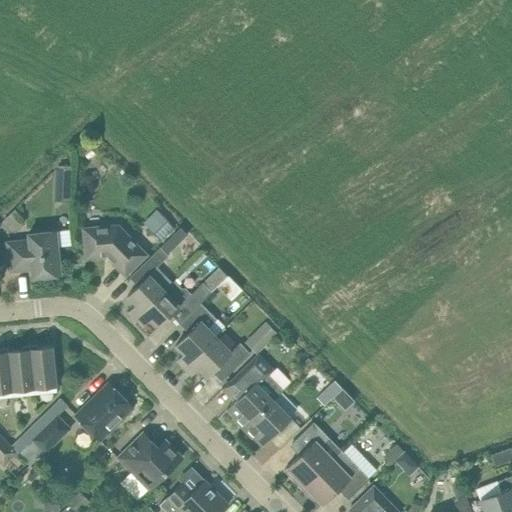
[(55,170),(54,201),(68,201),(68,171),(55,170)]
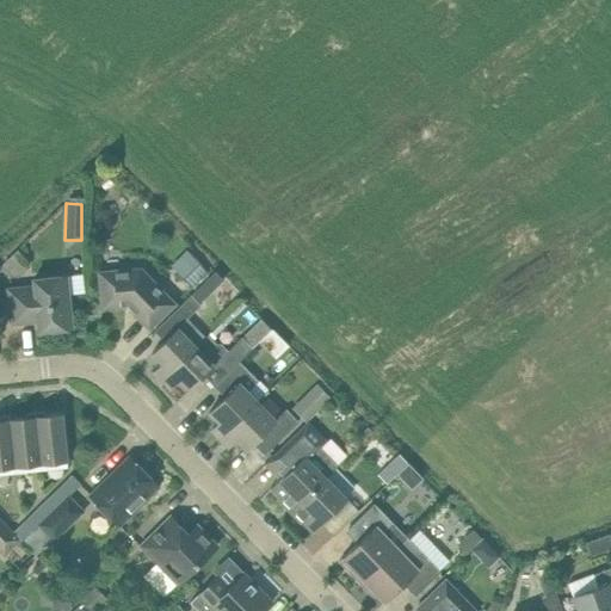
[(18,250),(2,266),(13,277),(19,277),(30,267),(29,261),(18,250)]
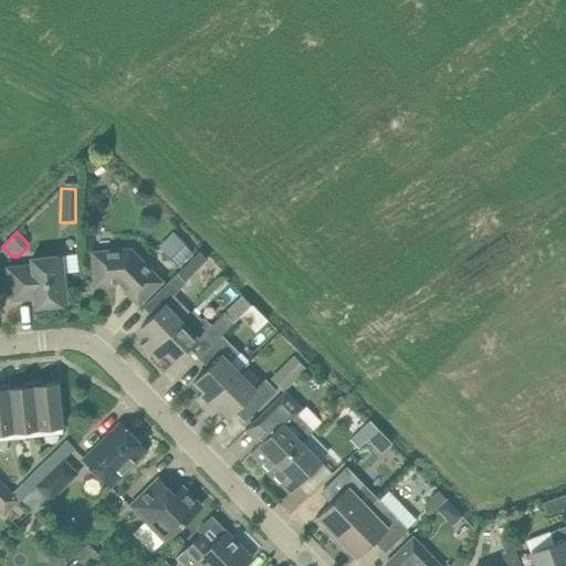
[(194,252),(176,236),(161,249),(179,266),(194,252)]
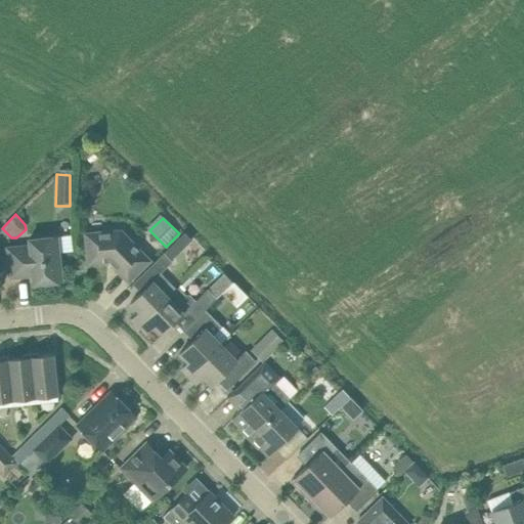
[(83,232),(85,245),(85,244),(88,264),(108,262),(108,260),(111,260),(118,267),(116,269),(128,282),(142,268),(151,259),(121,228),(83,232)]
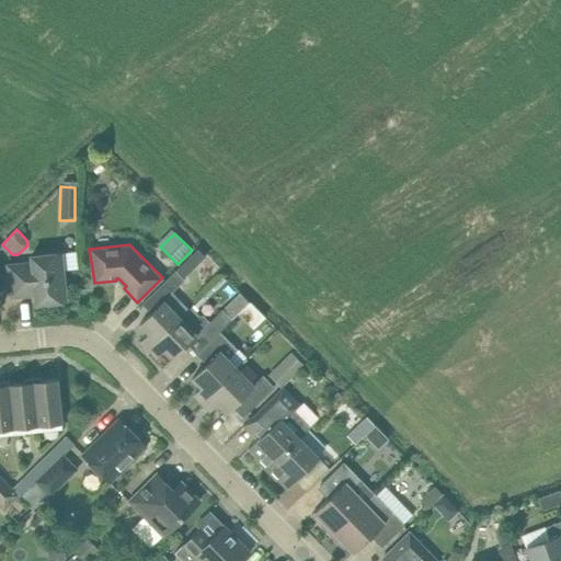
[(206,258),(197,249),(141,305),(150,313),(139,324),(148,333),(140,341),(149,348),(189,309),(180,300),(172,293),(184,279),(183,279),(206,258)]
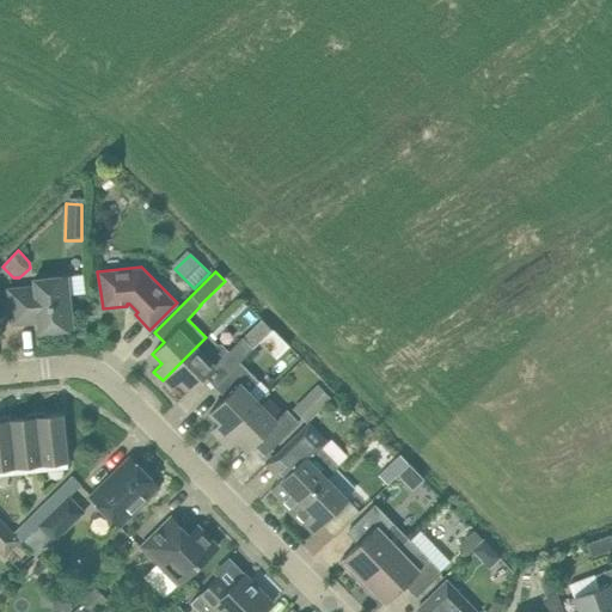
[(7,289),(8,301),(11,325),(37,322),(38,331),(72,329),(67,276),(34,280),(34,286),(7,289)]
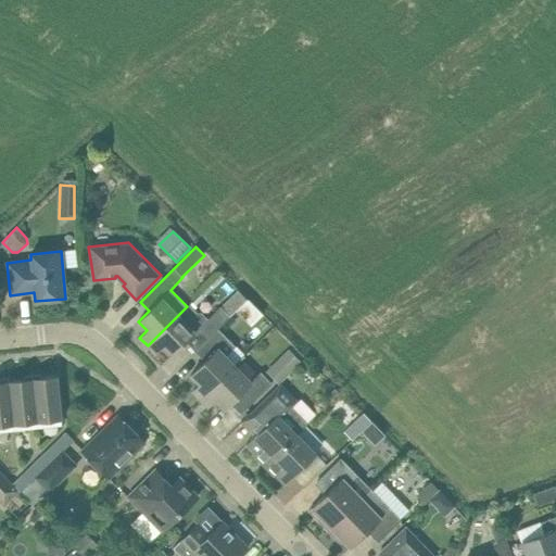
[(219,306),(209,317),(201,310),(193,310),(189,305),(187,306),(148,345),(155,354),(163,346),(172,355),(187,340),(199,328),(209,338),(217,329),(229,317),(219,306)]
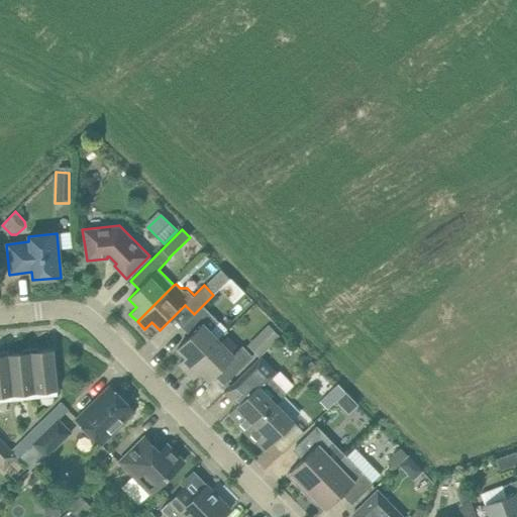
[(202,306),(194,314),(181,327),(190,336),(177,348),(186,357),(181,362),(184,366),(182,368),(186,372),(218,340),(228,330),(219,321),(218,322),(202,306)]
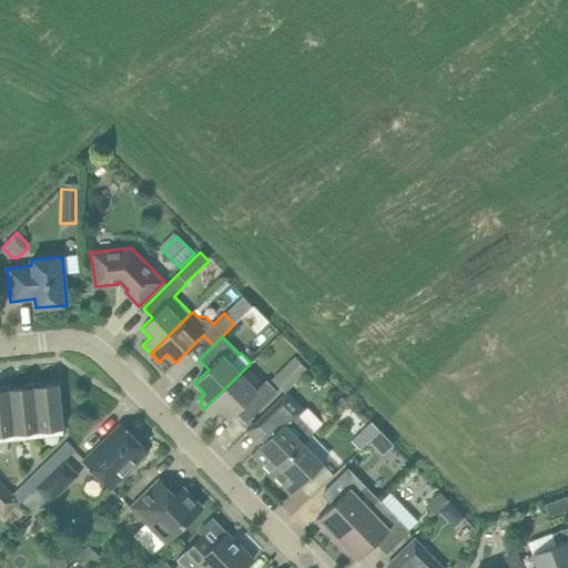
[(301,355),(276,375),(288,391),(314,371),(301,355)]
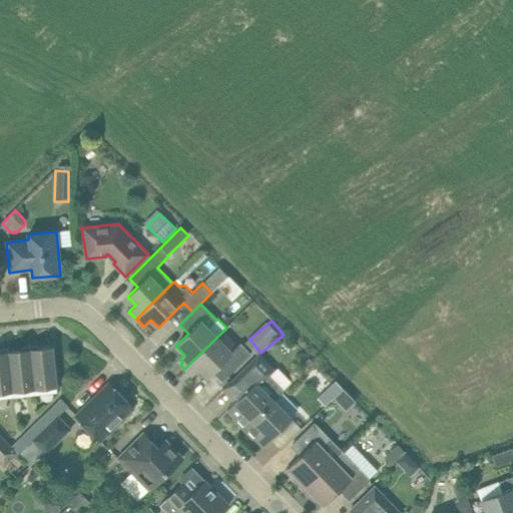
[(230,352),(216,338),(184,369),(187,373),(190,370),(193,374),(198,369),(206,378),(211,373),(221,383),(250,354),(239,344),(230,352)]
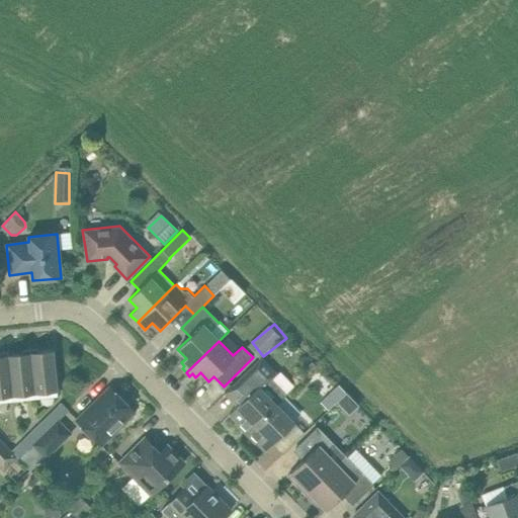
[(0,355),(0,397),(57,391),(53,350),(0,355)]
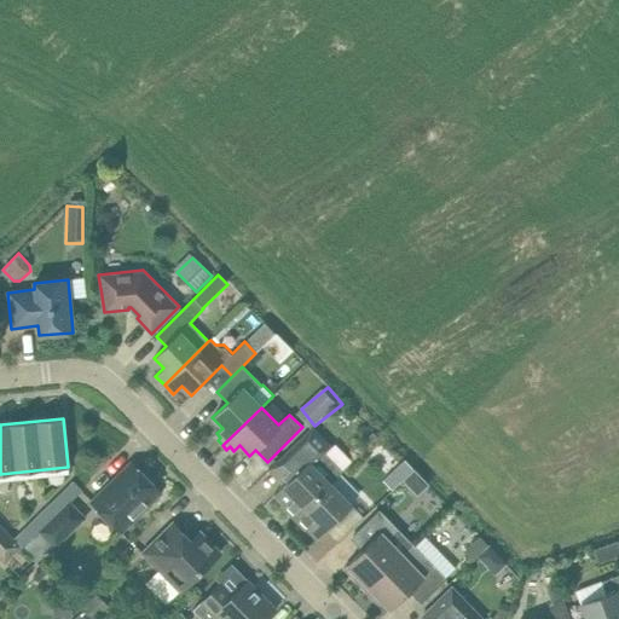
[(283,507),(294,519),(330,484),(312,466),(331,446),(312,427),(277,462),(288,473),(291,469),(295,474),(273,495),(284,505),(283,507)]
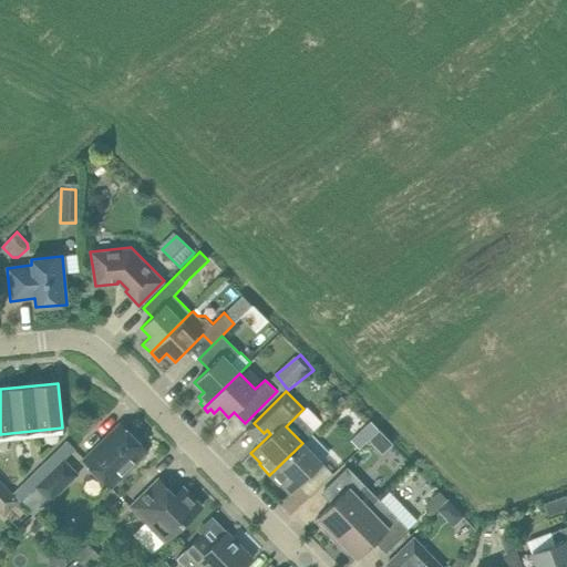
[(388,451),(397,443),(378,422),(369,430),(388,451)]
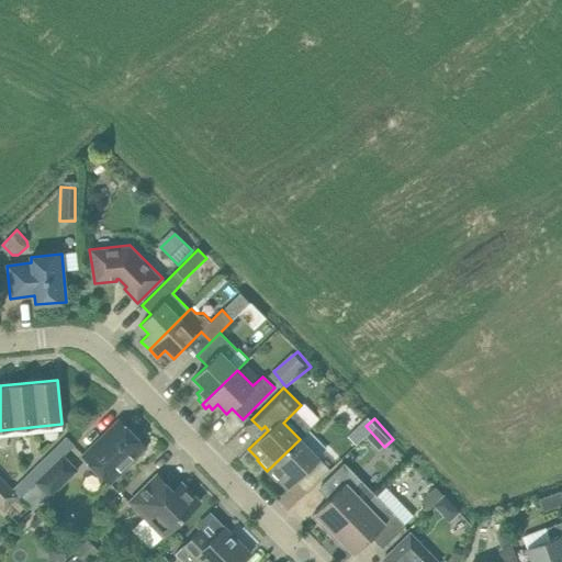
[(119,419),(108,430),(81,456),(109,484),(146,448),(119,419)]
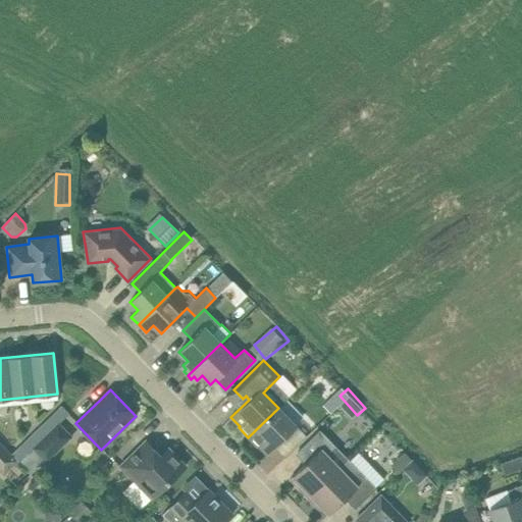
[(11,455),(17,461),(18,462),(58,423),(68,413),(61,406),(11,455)]
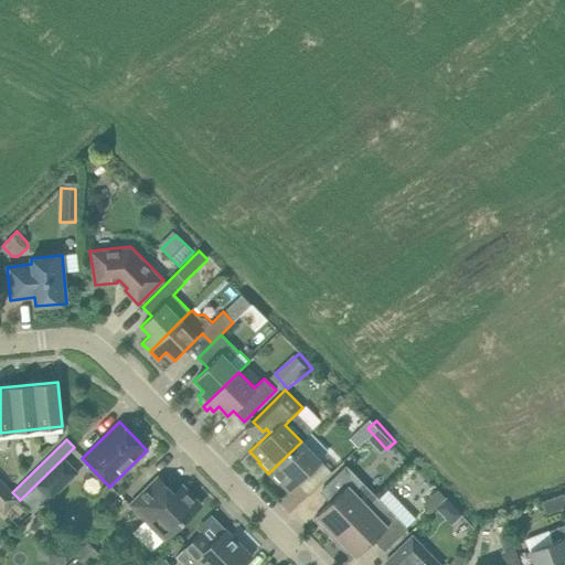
[(321,461),(301,441),(268,473),(278,483),(279,482),(289,492),(321,461)]
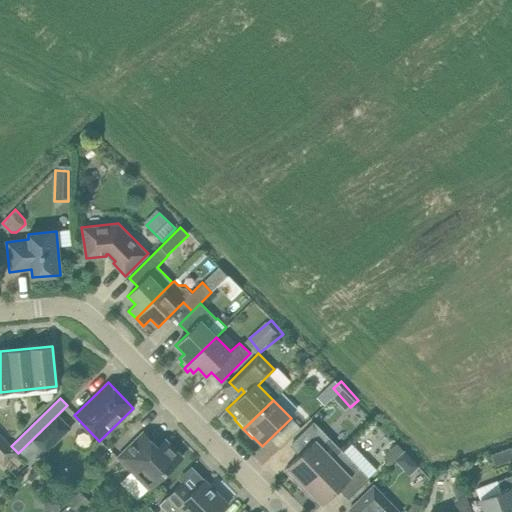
[(70,428),(57,415),(18,453),(30,465),(44,451),(45,452),(70,428)]
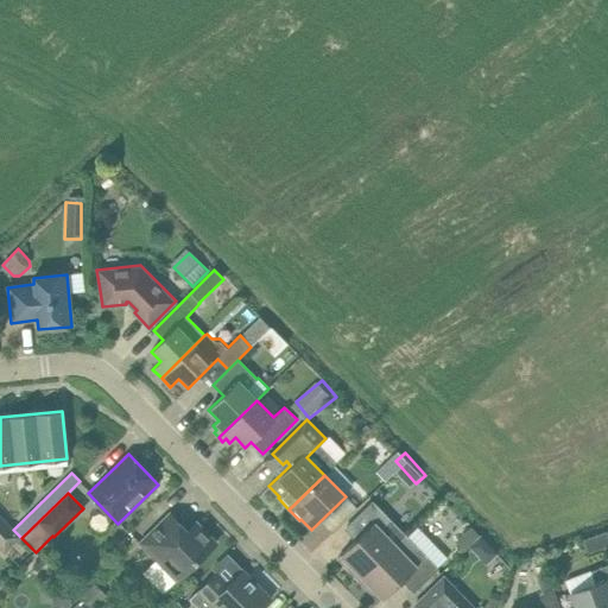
[(341,555),(337,557),(349,569),(359,580),(394,545),(405,534),(392,523),(372,501),(365,510),(347,525),(359,537),(355,540),(341,555)]
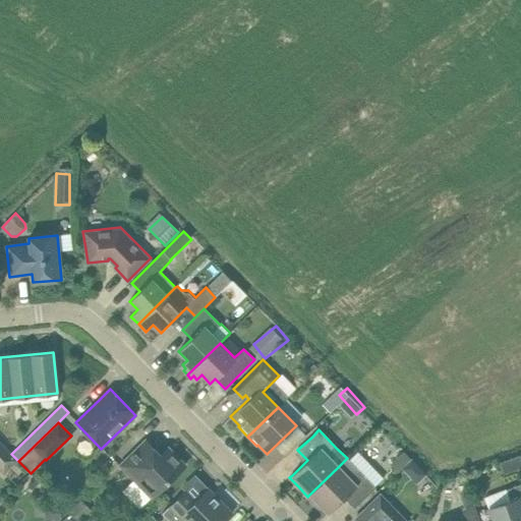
[(145,440),(130,454),(119,465),(152,499),(185,465),(168,448),(164,452),(161,449),(157,449),(156,451),(145,440)]
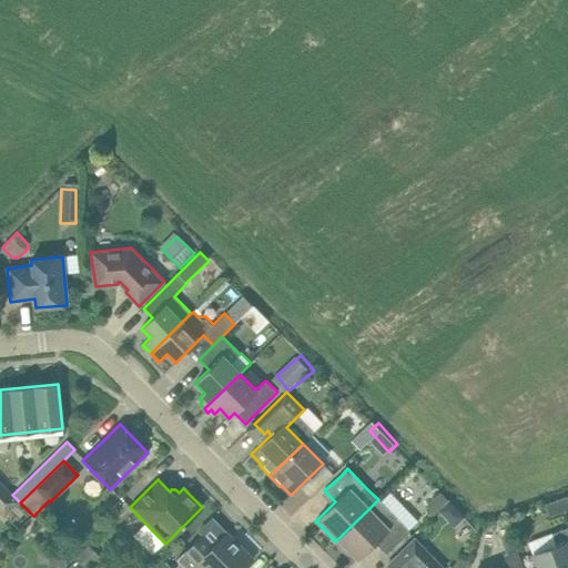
[(368,509),(335,541),(347,554),(351,551),(358,559),(375,544),(386,555),(402,539),(409,531),(408,531),(418,521),(389,493),(381,501),(378,499),(368,509)]
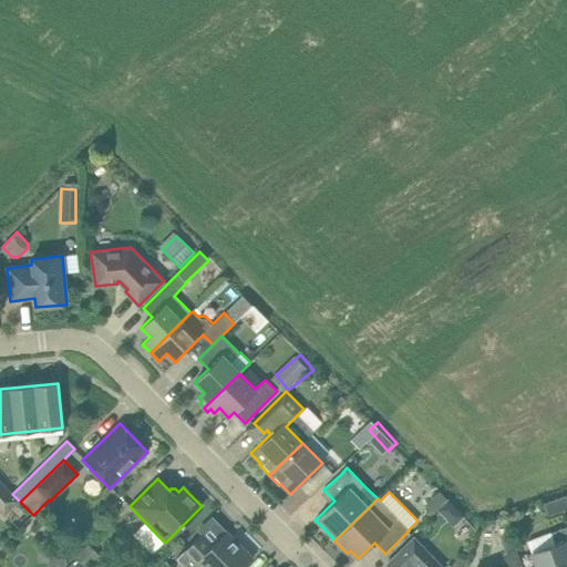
[(566,566),(566,526),(527,542),(536,566),(566,566)]
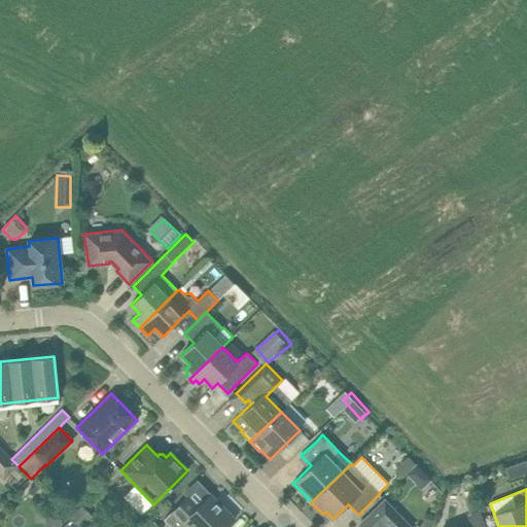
[(226,526),(235,519),(210,493),(197,506),(187,496),(164,520),(170,526),(177,526),(182,524),(184,526),(226,526)]
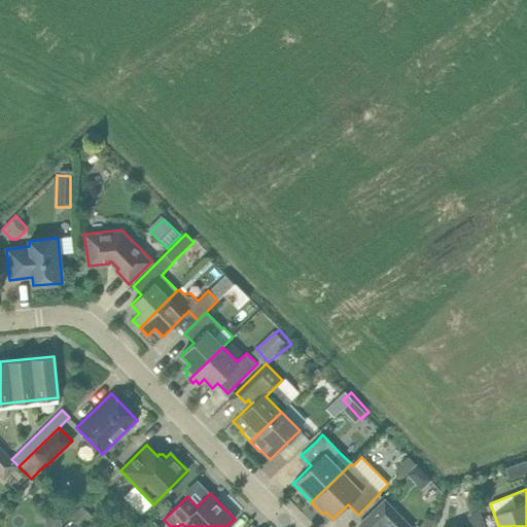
[(410,526),(384,500),(374,511),(359,525),(360,526),(410,526)]
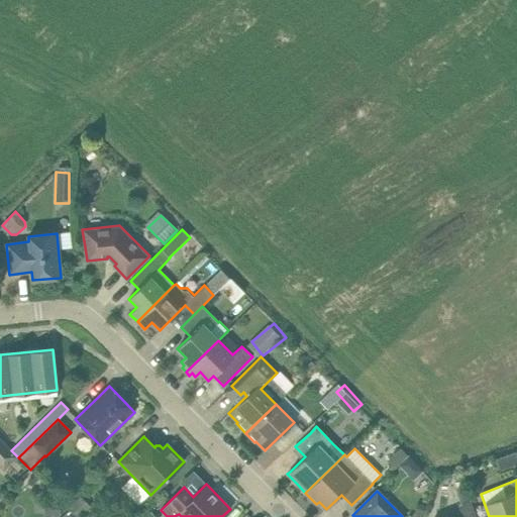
[(476,516),(470,500),(460,503),(458,504),(456,516),(476,516)]
